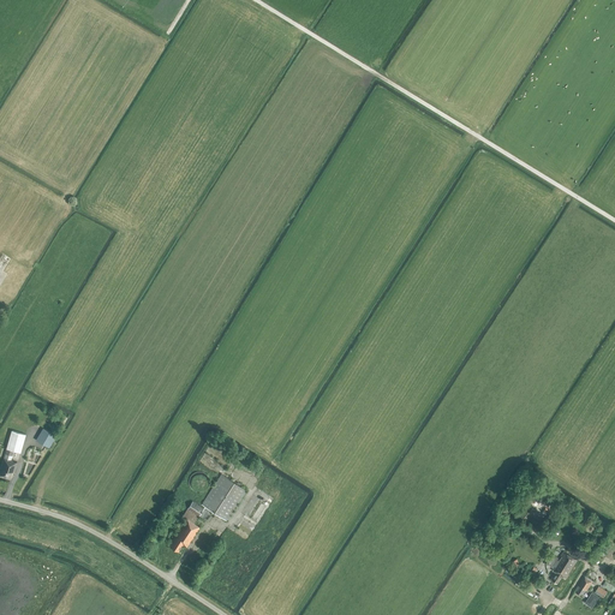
[(21,454),(23,443),(25,435),(1,428),(0,430),(0,441),(9,445),(7,449),(4,459),(0,469),(1,470),(0,473),(0,476),(9,478),(11,472),(15,473),(17,463),(12,461),(13,461),(11,460),(13,452),(21,454)]
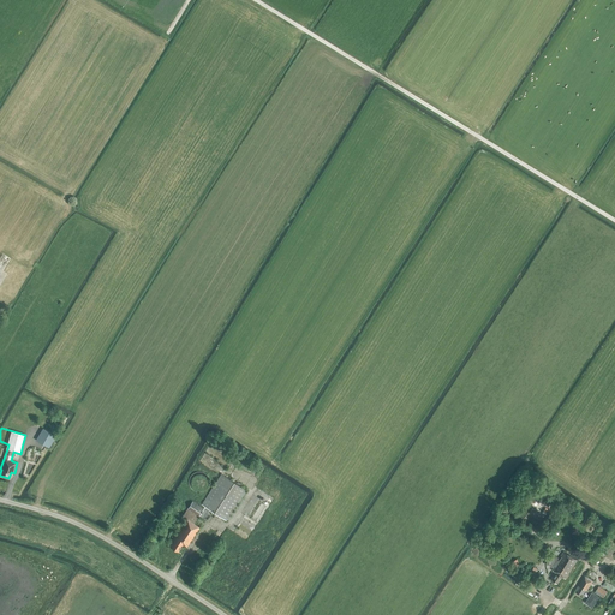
[(49,448),(55,436),(43,429),(36,441),(49,448)]
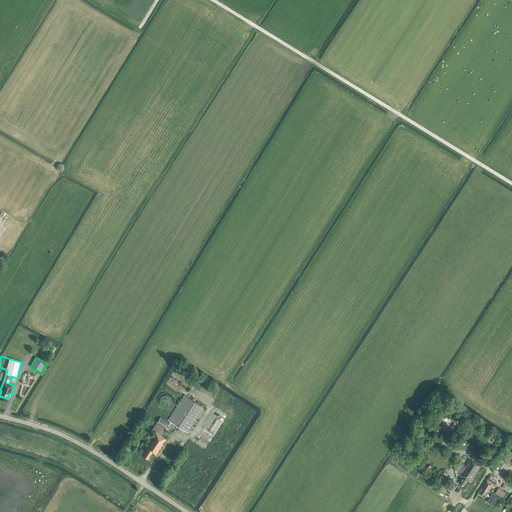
[(212,397),(217,389),(204,381),(199,389),(212,397)]
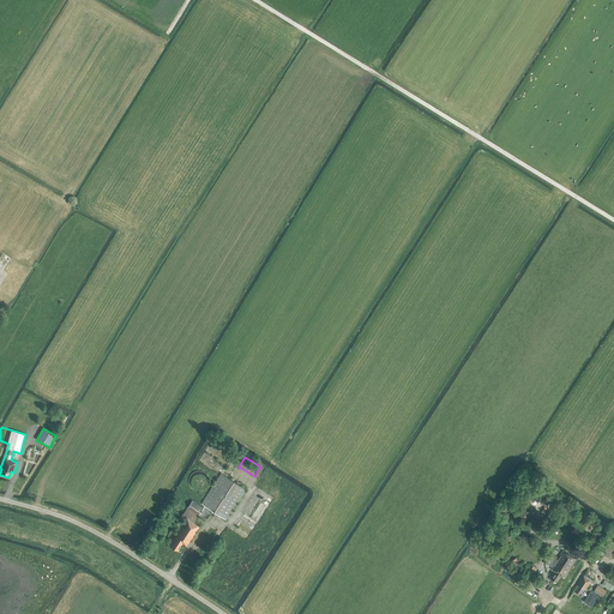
[(227,519),(246,489),(221,474),(202,504),(204,505),(203,507),(192,500),(182,516),(186,518),(173,539),(173,540),(169,545),(178,551),(182,543),(186,546),(199,527),(193,523),(198,516),(205,521),(212,511),(227,519)]
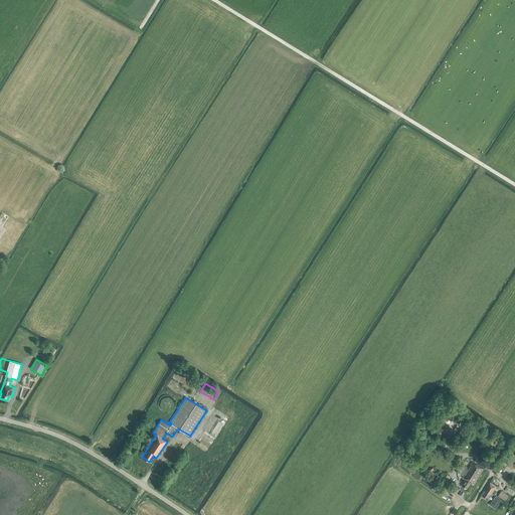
[(209,449),(225,423),(214,416),(198,442),(209,449)]
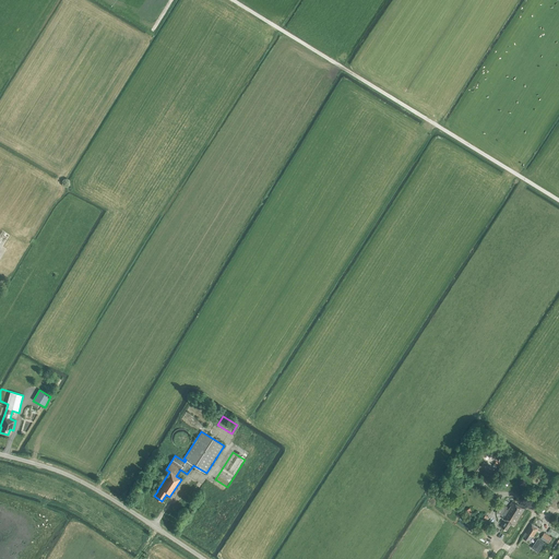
[(487,464),(480,459),(472,468),(478,474),(487,464)]
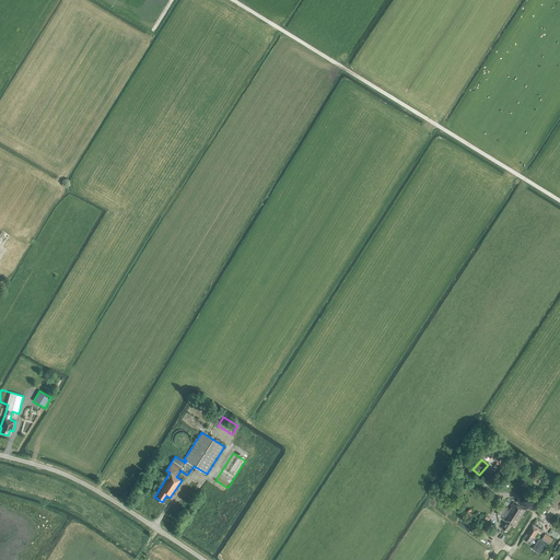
[(502,520),(505,521),(502,526),(503,526),(502,528),(506,532),(511,524),(514,527),(525,510),(513,502),(502,520)]
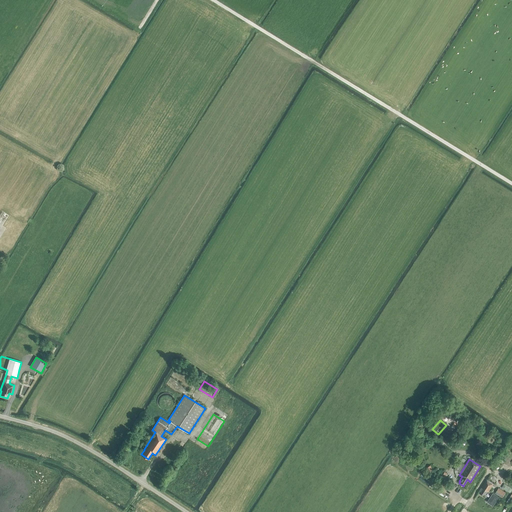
[(455,469),(460,472),(464,466),(459,463),(455,469)]
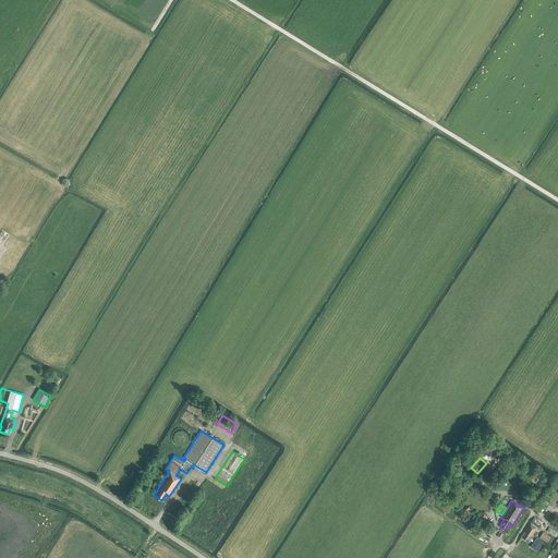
[(532,536),(538,528),(530,523),(522,535),(524,536),(523,537),(528,540),(528,538),(529,540),(532,535),(532,536)]
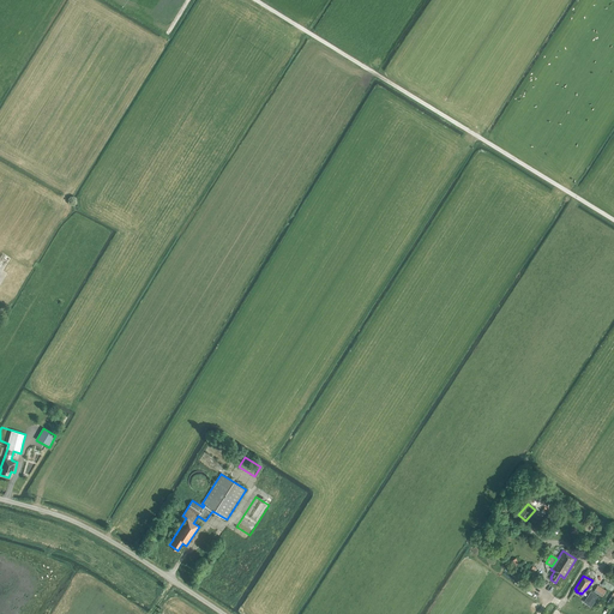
[(613,583),(605,579),(603,585),(613,590),(613,587),(613,583)]
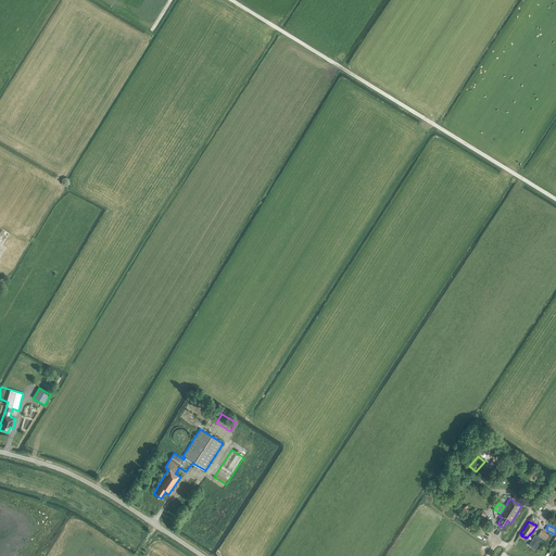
[(545,541),(548,535),(542,530),(538,535),(545,541)]
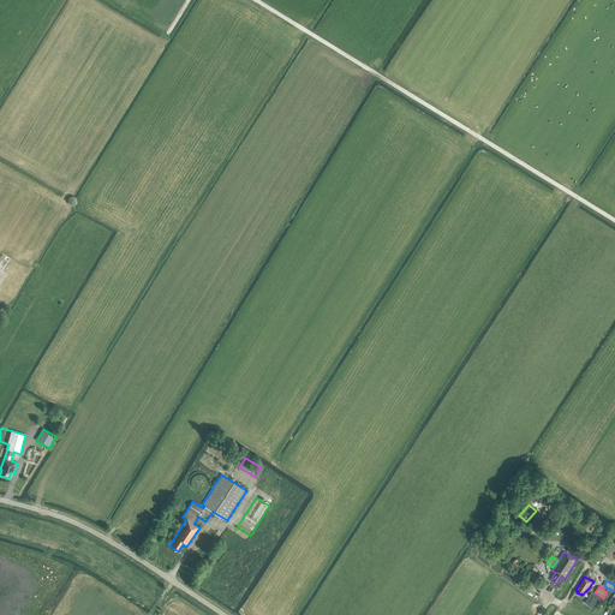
[(592,592),(585,603),(592,608),(599,597),(592,592)]
